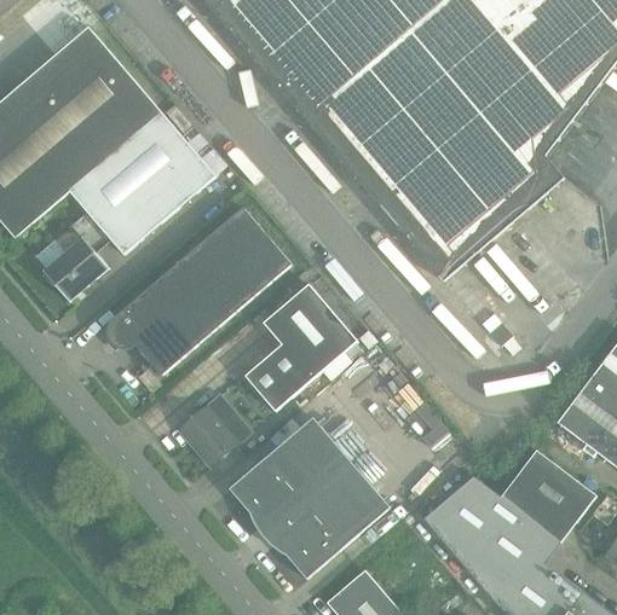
[(202,0),(442,280),(471,313),(590,210),(563,178),(541,160),(616,58),(616,0),(202,0)]
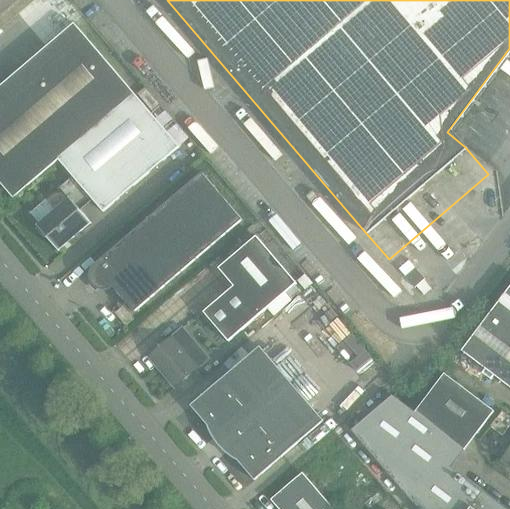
[(0,184),(11,197),(24,186),(56,158),(133,93),(72,21),(0,82),(0,184)]
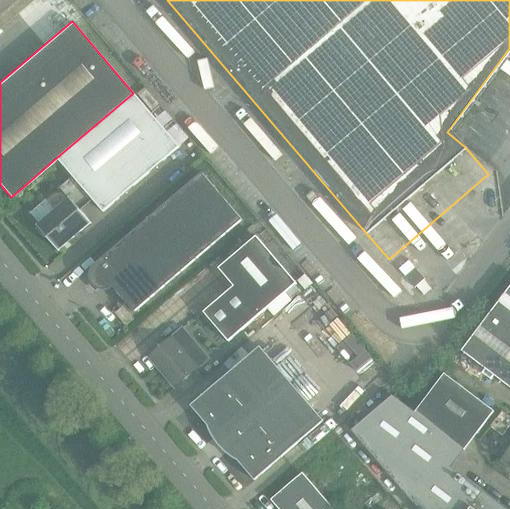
[(133,93),(56,158),(101,210),(177,145),(133,93)]
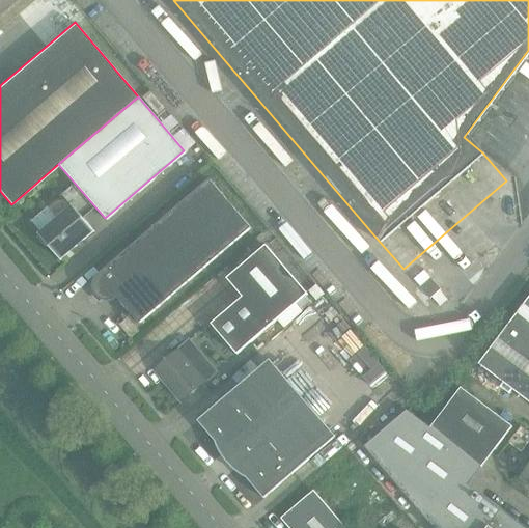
[(91,280),(90,284),(91,288),(92,293),(95,296),(100,298),(104,300),(108,299),(112,298),(115,296),(137,322),(145,314),(249,226),(207,177),(191,192),(104,267),(95,273),(93,276),(91,280)]
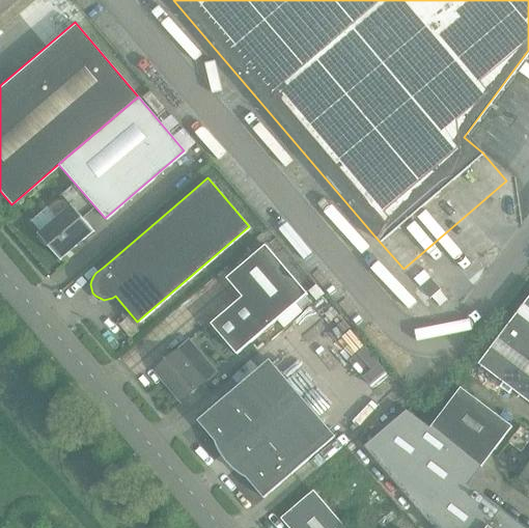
[(44,204),(28,218),(38,229),(35,231),(58,258),(67,251),(92,229),(70,202),(54,216),(44,204)]
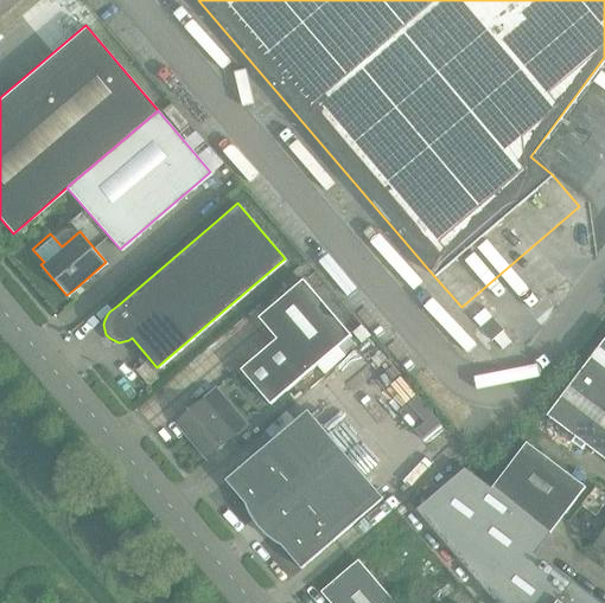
[(275,338),(239,369),(268,403),(343,339),(349,333),(301,277),(256,316),(275,338)]
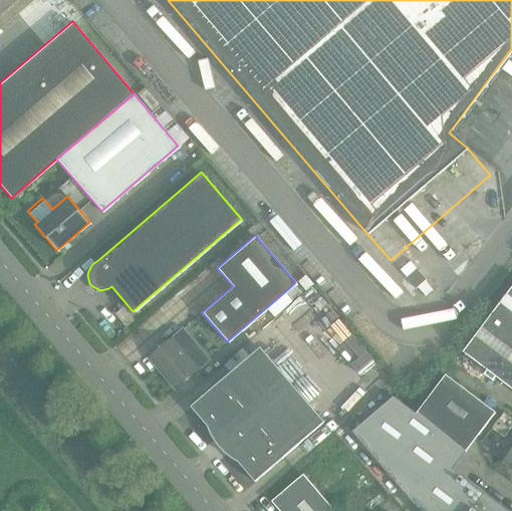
[(511,283),(489,313),(461,350),(511,389),(511,283)]
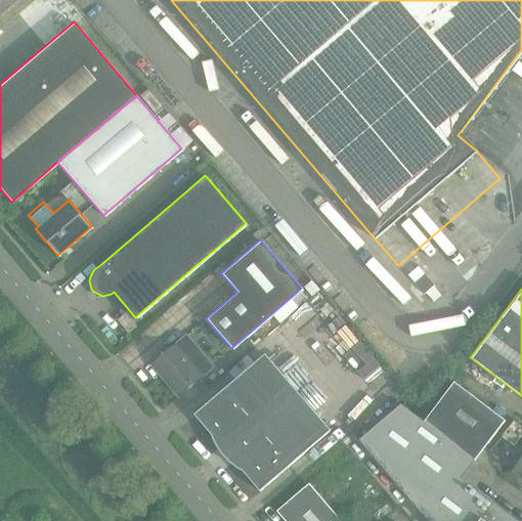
[(116,318),(126,332),(135,324),(124,311),(116,318)]
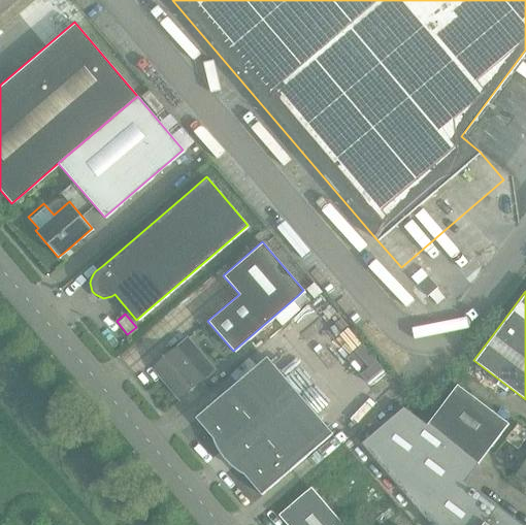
[(244,343),(238,349),(243,355),(250,350),(244,343)]
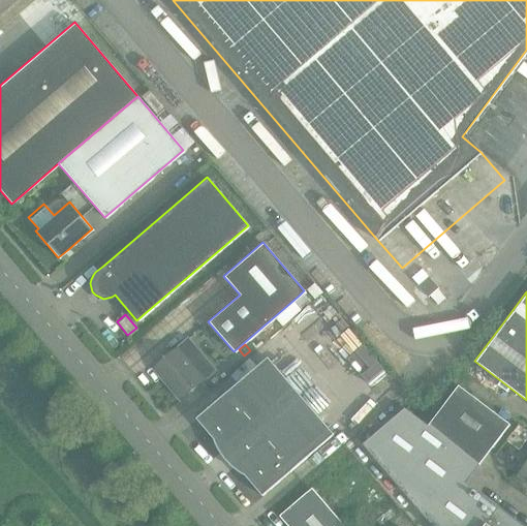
[(155,364),(151,367),(179,398),(187,391),(203,378),(176,346),(168,352),(159,360),(155,364)]
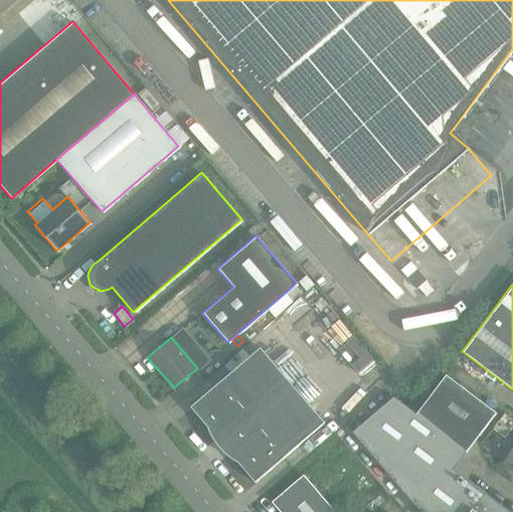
[(196,399),(189,406),(215,437),(222,445),(292,385),(259,347),(196,399)]
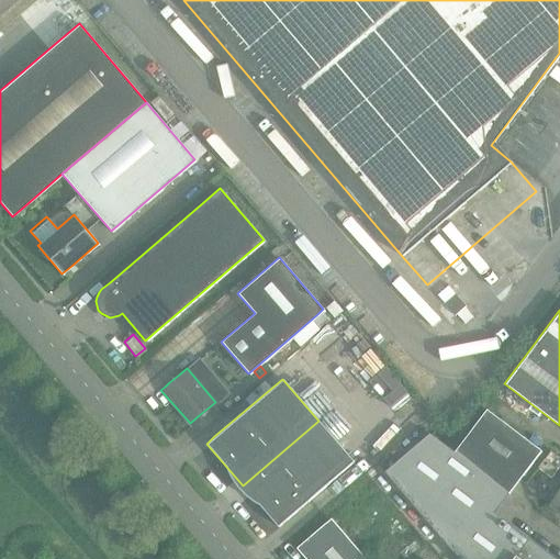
[(428,433),(383,470),(395,484),(459,558),(557,558),(493,511),(507,492),(533,459),(540,449),(485,409),(457,446),(454,450),(428,433)]
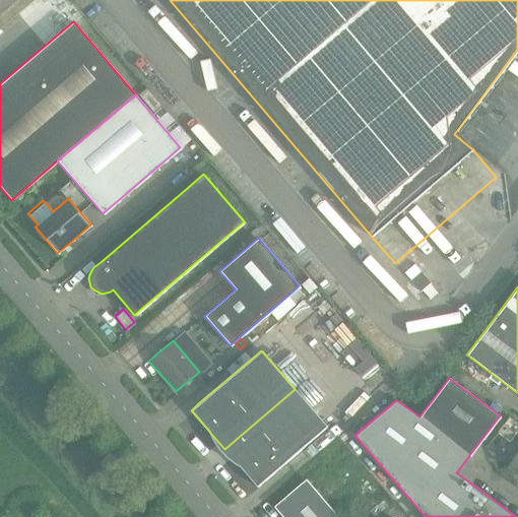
[(295,389),(224,449),(230,455),(256,486),(326,426),(295,389)]
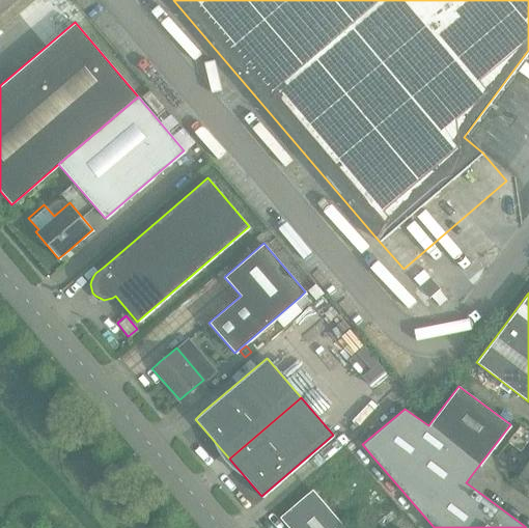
[(528,461),(518,475),(528,483),(528,461)]
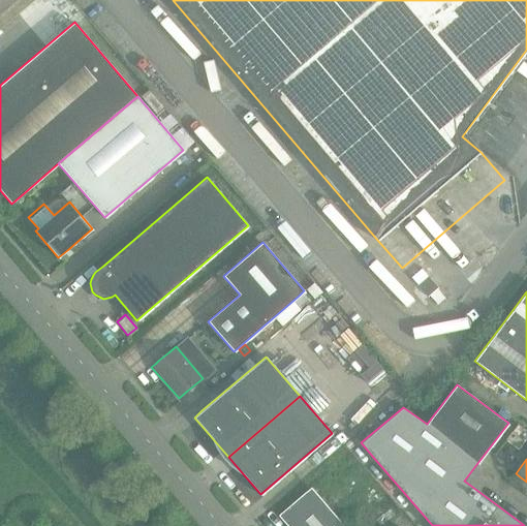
[(290,503),(278,515),(287,525),(343,525),(310,487),(290,503)]
